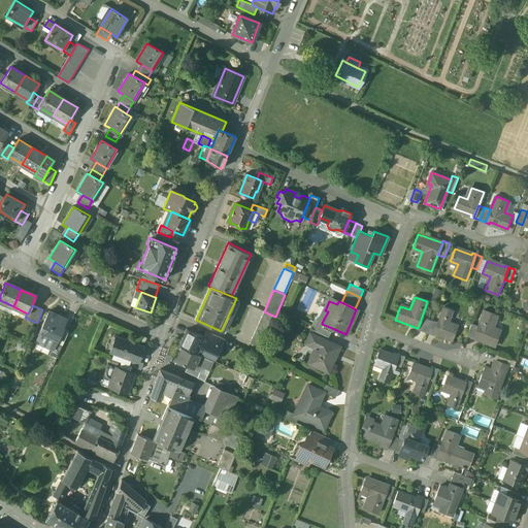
[(326,308),(321,306),(315,320),(320,322),(322,323),(328,311),(325,310),(326,308)]
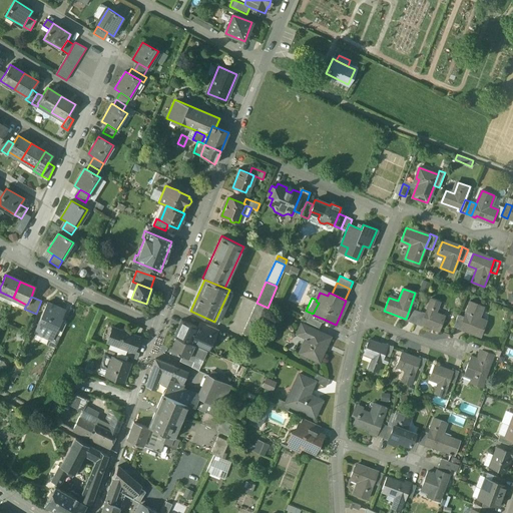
[(439,302),(430,299),(425,314),(421,324),(422,325),(438,331),(443,318),(434,315),(439,302)]
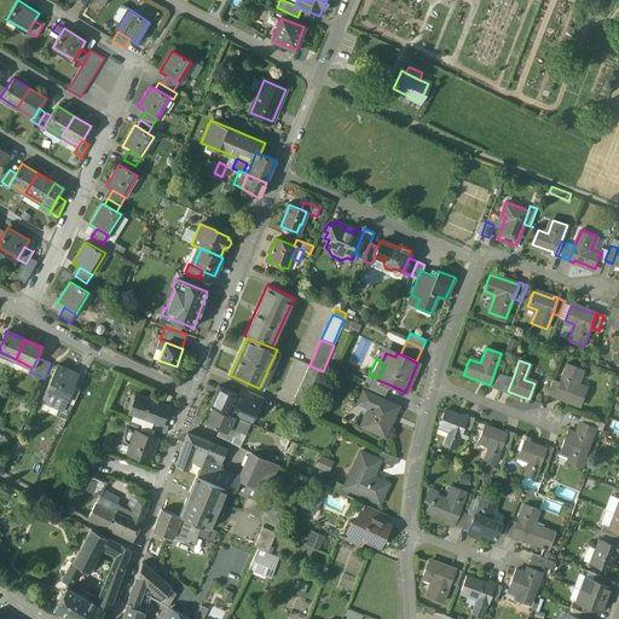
[(79,374),(57,364),(46,388),(47,388),(41,400),(58,408),(62,410),(67,401),(74,385),(79,374)]
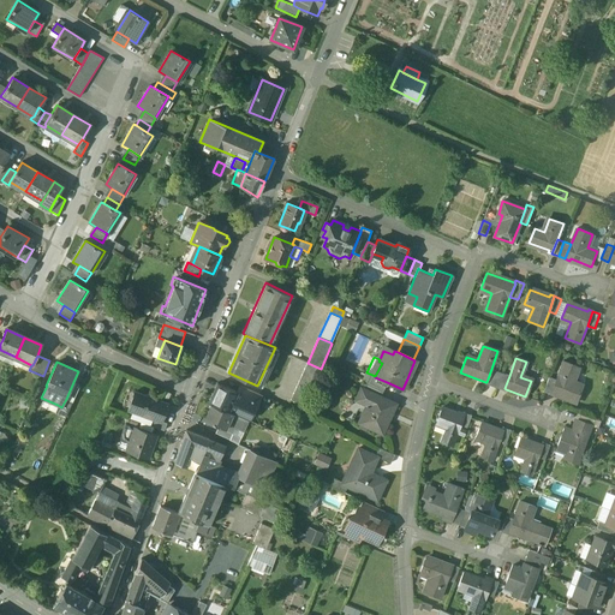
[(578,366),(562,362),(556,380),(550,395),(555,396),(556,394),(577,402),(583,387),(572,383),(578,366)]
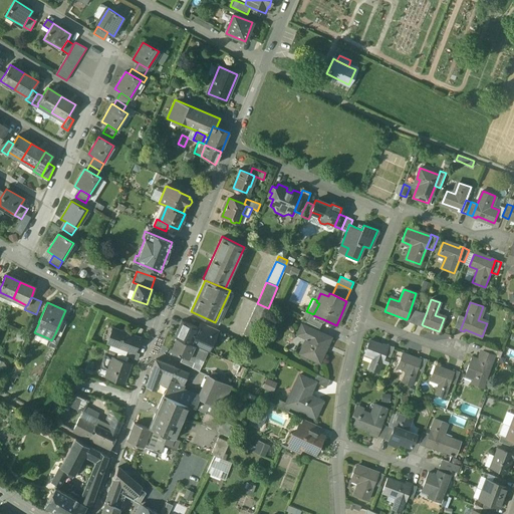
[(257,303),(242,334),(254,339),(268,308),(257,303)]
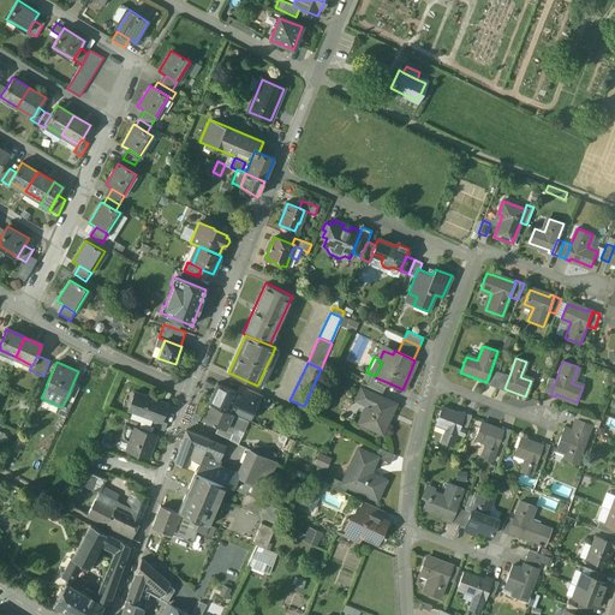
[(502,374),(491,369),(487,382),(485,382),(484,384),(497,388),(502,374)]
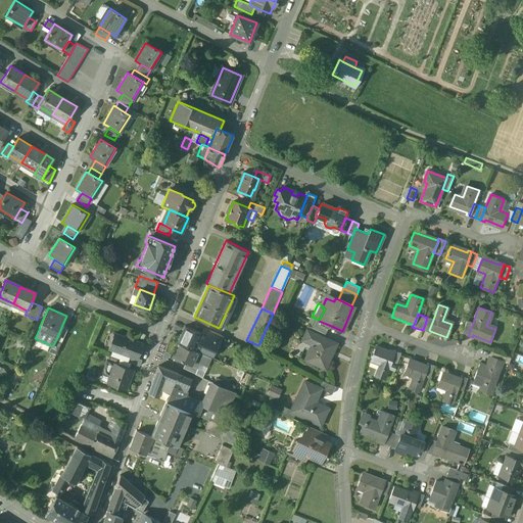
[(312,317),(308,323),(311,324),(314,326),(317,319),(312,317)]
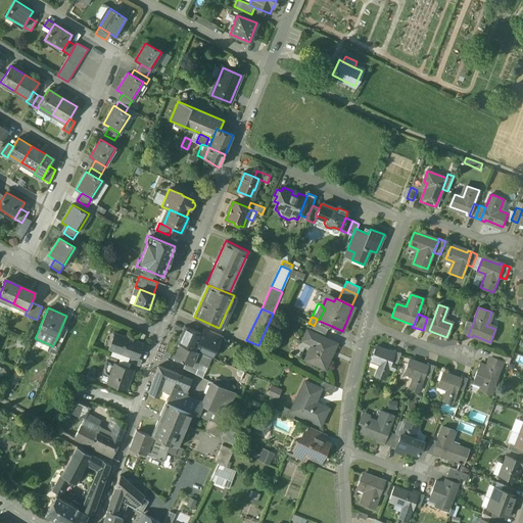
[(433,320),(427,318),(423,330),(429,333),(430,331),(429,330),(433,320)]
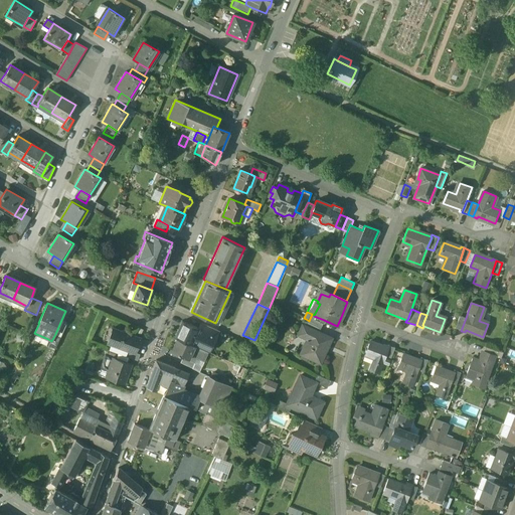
[(324,320),(314,316),(314,315),(312,314),(309,321),(321,326),(324,320)]
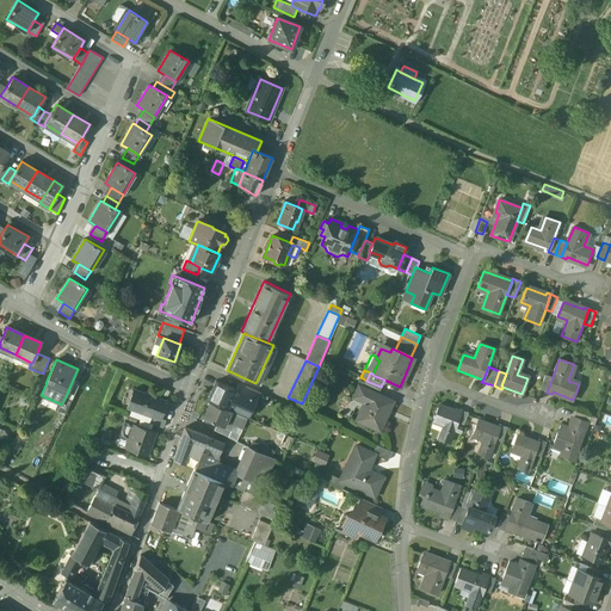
[(553,377),(545,375),(539,389),(547,393),(553,377)]
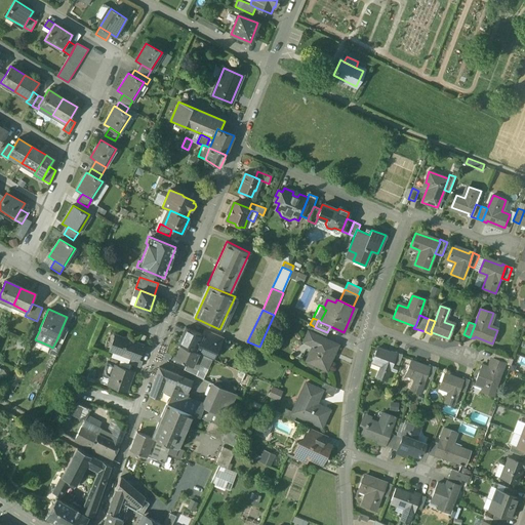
[(315,327),(312,325),(309,331),(325,338),(327,332),(315,327)]
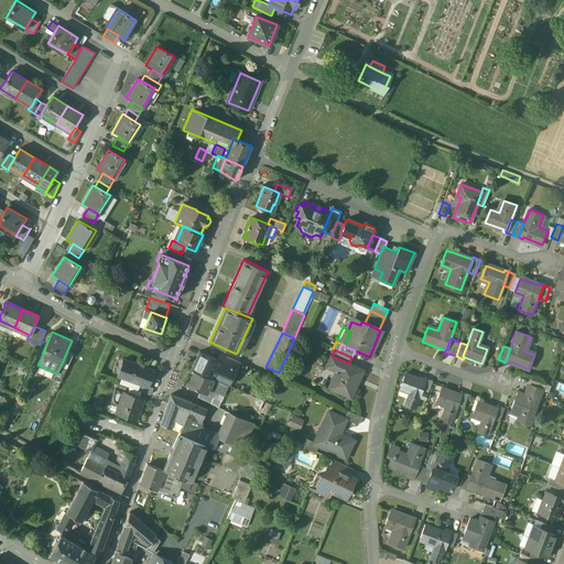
[(67,350),(61,366),(66,368),(73,353),(67,350)]
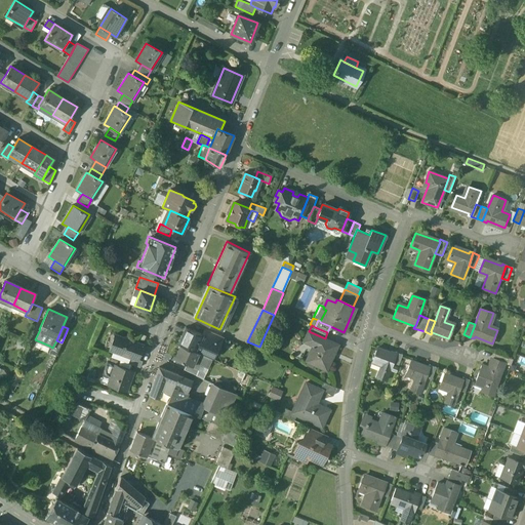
[(202,335),(186,328),(178,344),(182,345),(195,351),(202,335)]
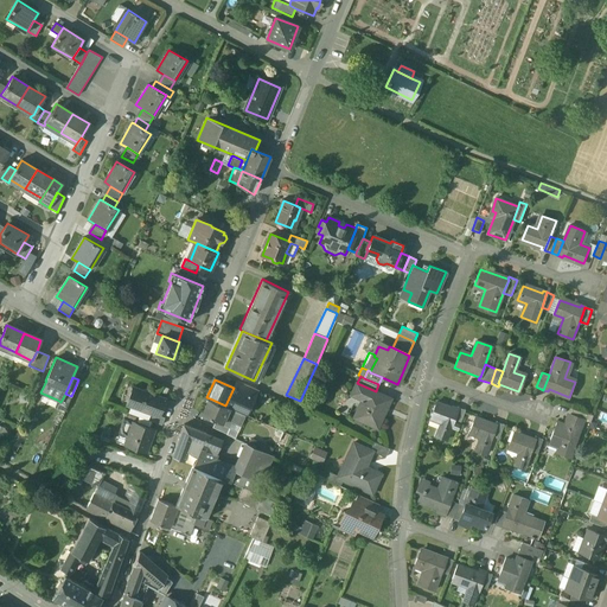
[(357,383),(356,382),(350,395),(362,400),(353,417),(377,428),(390,398),(376,391),(357,383)]
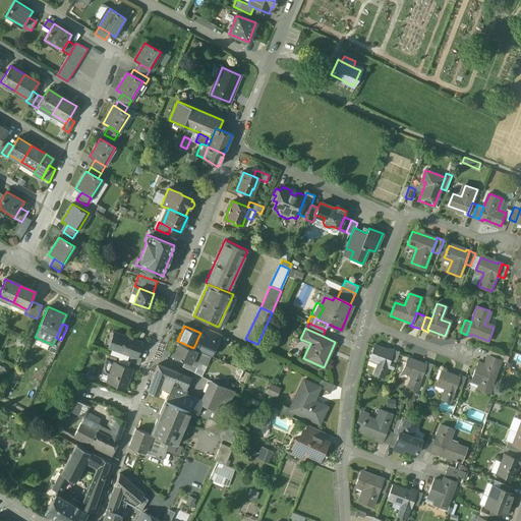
[(221,335),(208,329),(205,335),(218,341),(221,335)]
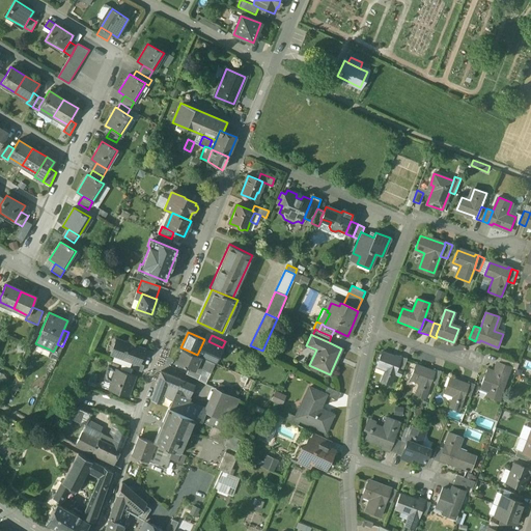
[(121,358),(128,342),(118,339),(115,345),(114,344),(110,354),(121,358)]
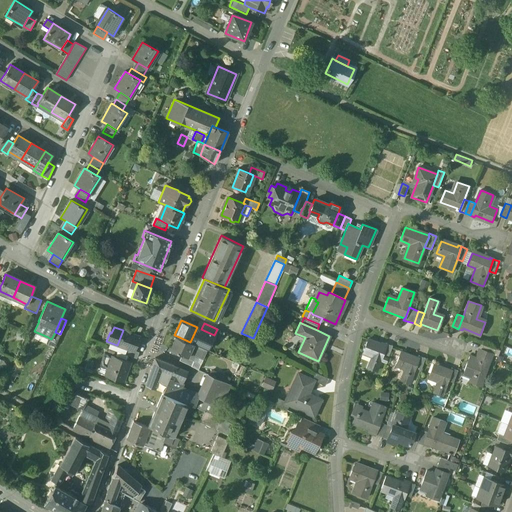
[(201,329),(197,327),(190,342),(207,350),(214,335),(201,329)]
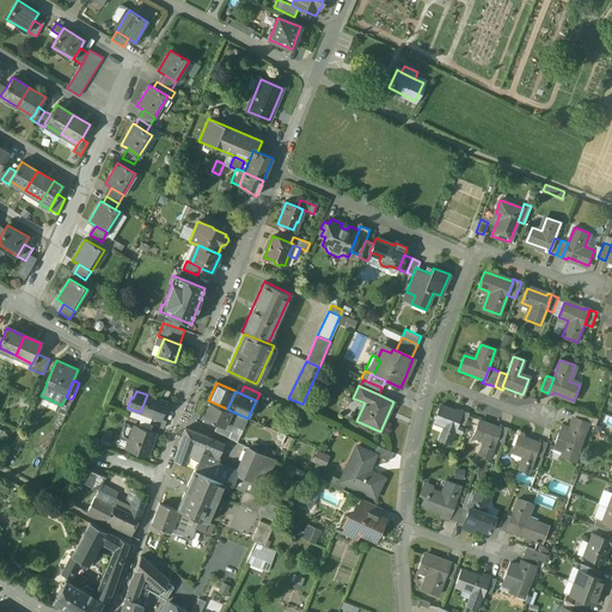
[(167,403),(147,395),(140,412),(152,417),(161,420),(167,403)]
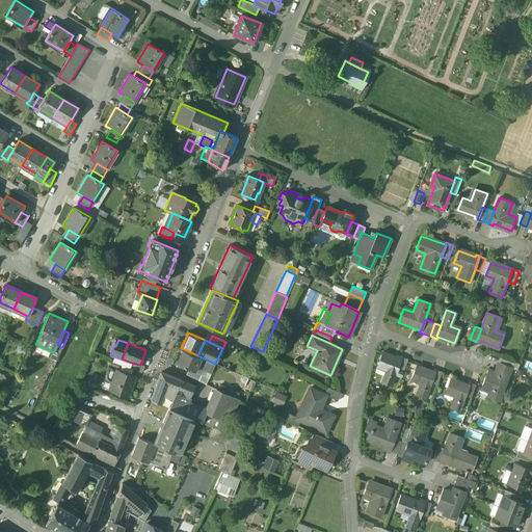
[(57,345),(53,352),(50,350),(48,356),(57,361),(62,347),(57,345)]
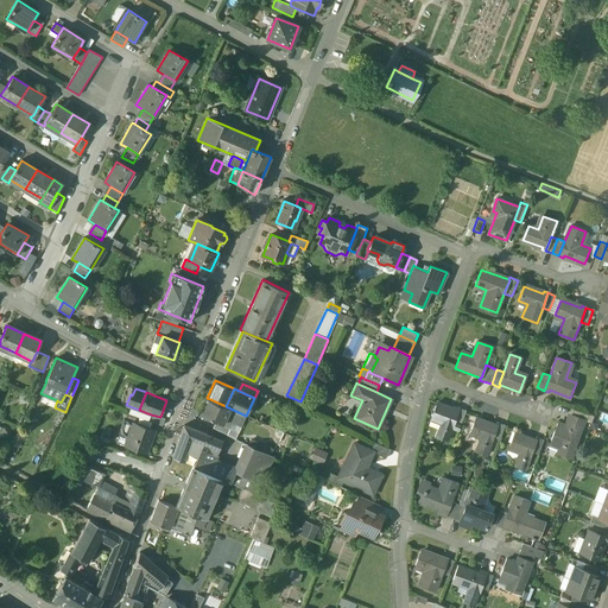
[(226,406),(210,399),(202,416),(209,418),(209,419),(215,422),(216,422),(221,424),(221,425),(230,429),(232,424),(240,428),(246,416),(226,406)]
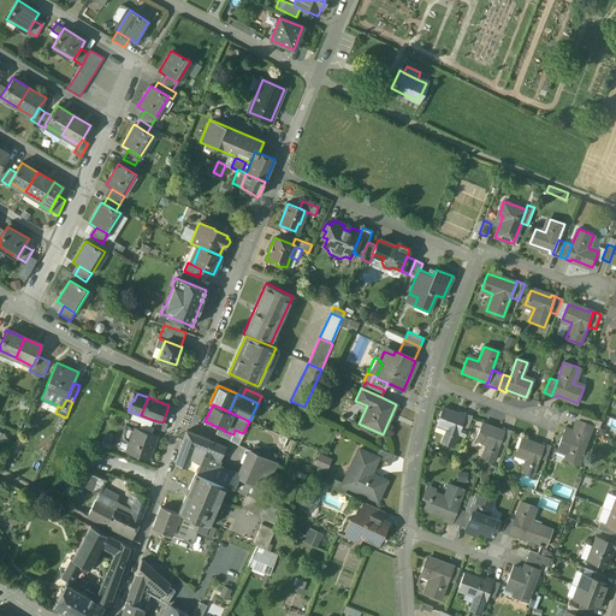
[(463,415),(442,407),(437,422),(448,426),(442,442),(452,446),(460,428),(463,415)]
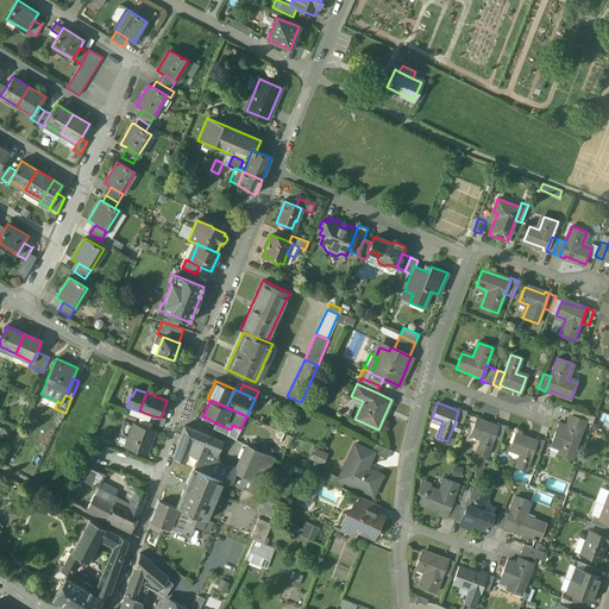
[(458,410),(454,424),(462,426),(466,410),(459,408),(458,410)]
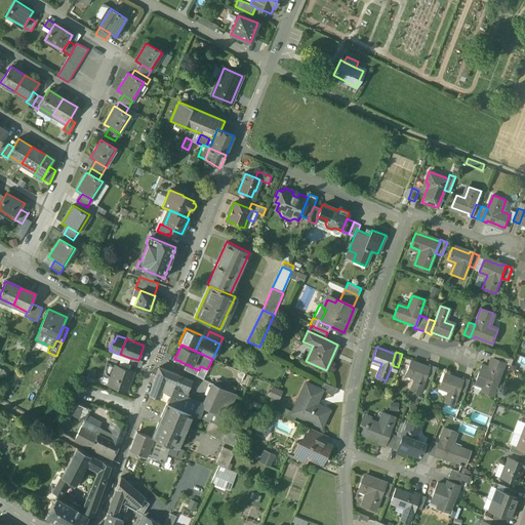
[(514,359),(496,353),(494,359),(506,363),(511,365),(514,359)]
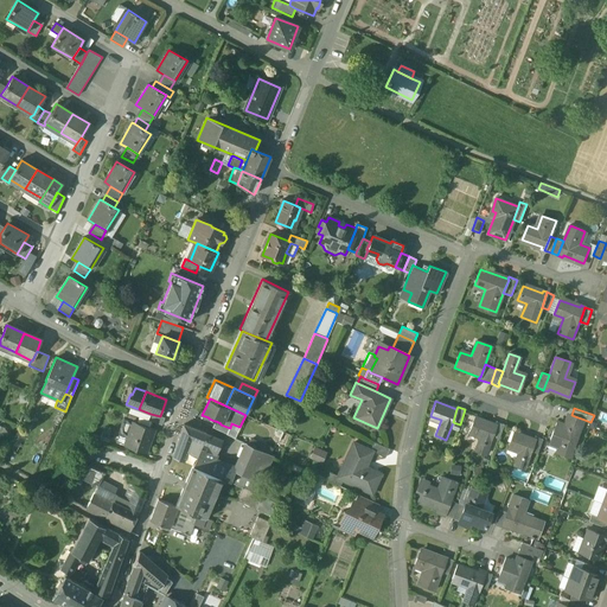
[(138,417),(127,414),(125,420),(132,422),(135,423),(138,417)]
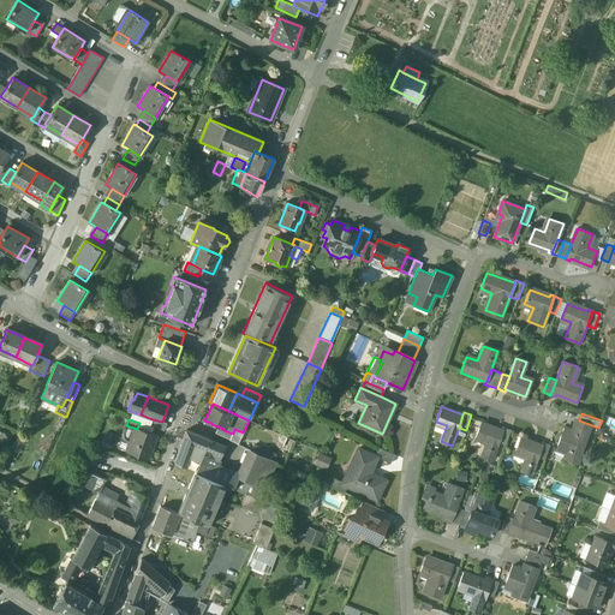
[(162,422),(153,419),(150,427),(163,431),(166,424),(162,422)]
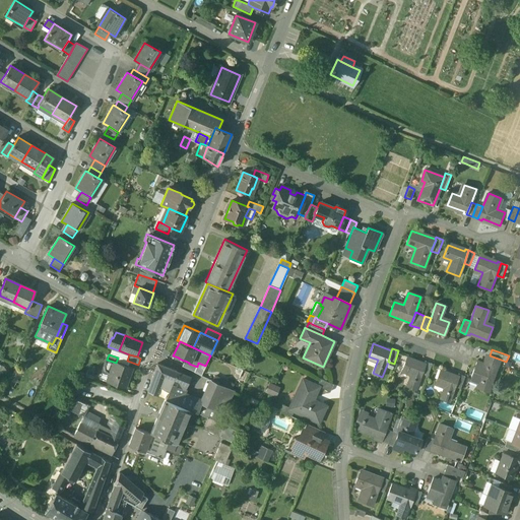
[(490,355),(489,354),(486,361),(499,366),(501,360),(490,355)]
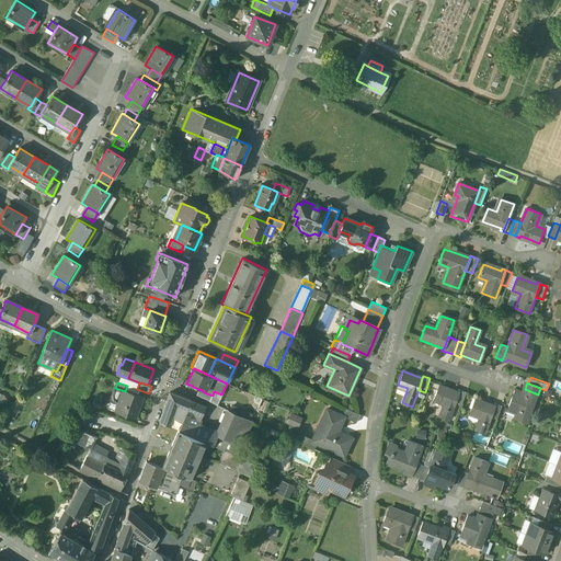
[(458,392),(438,385),(434,399),(444,402),(438,416),(448,420),(455,403),(458,392)]
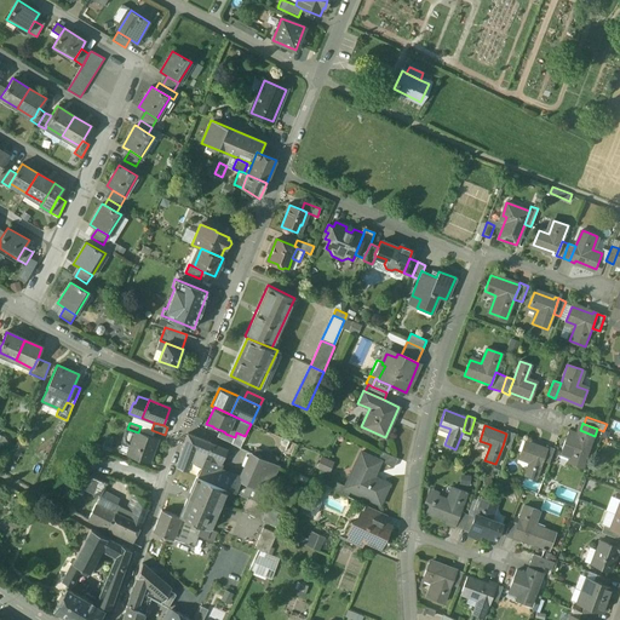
[(225,432),(220,430),(219,430),(217,436),(231,443),(235,437),(225,434),(225,432)]
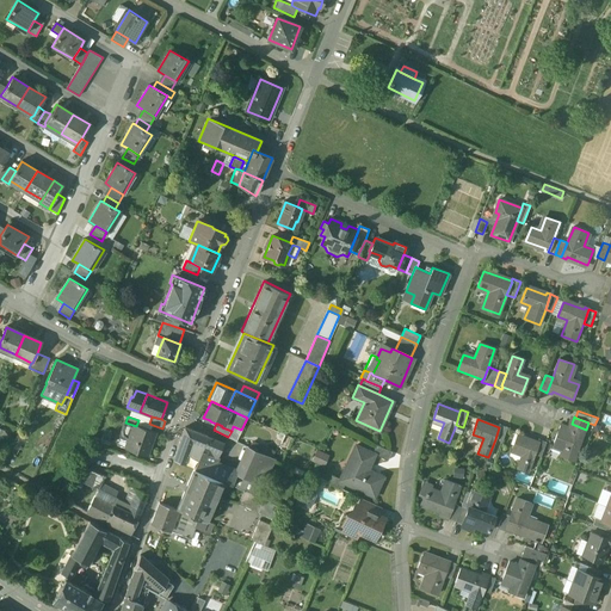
[(586,430),(572,424),(569,429),(561,426),(554,444),(562,448),(560,455),(574,461),(586,430)]
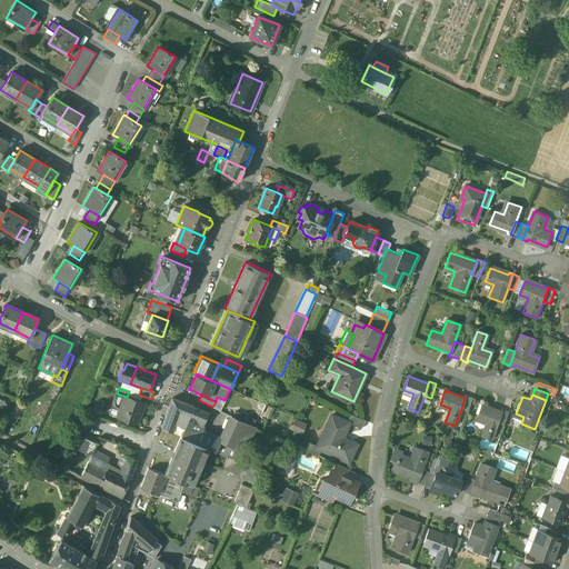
[(127,397),(123,396),(116,417),(120,418),(137,425),(145,403),(127,397)]
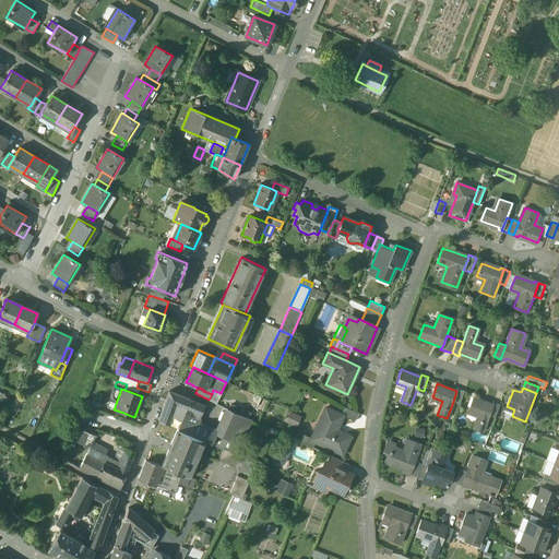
[(464,391),(458,389),(456,391),(453,402),(459,404),(464,391)]
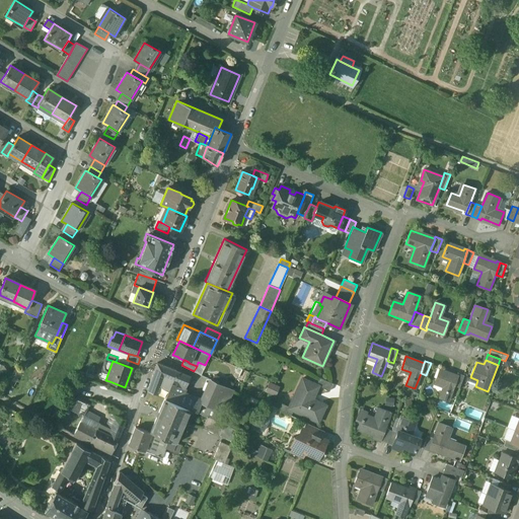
[(176,371),(157,363),(148,390),(157,394),(162,383),(163,377),(172,380),(176,371)]
